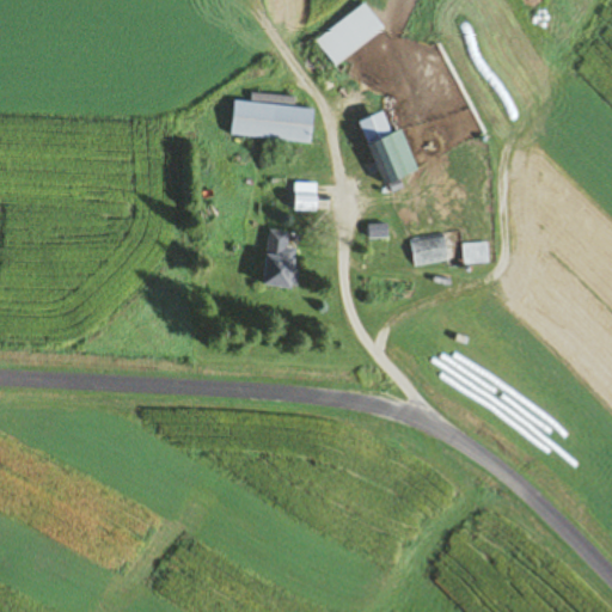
[(318,40),(337,66),(387,30),(368,4),(318,40)]
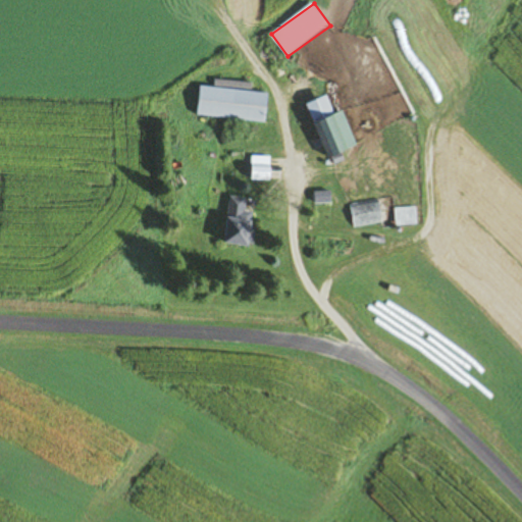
[(268,122),(270,93),(201,87),(198,116),(268,122)]
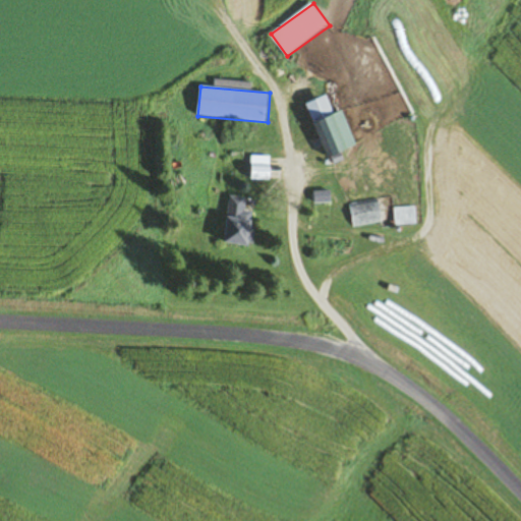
[(345,112),(337,115),(330,97),(309,104),(330,159),(359,148),(345,112)]
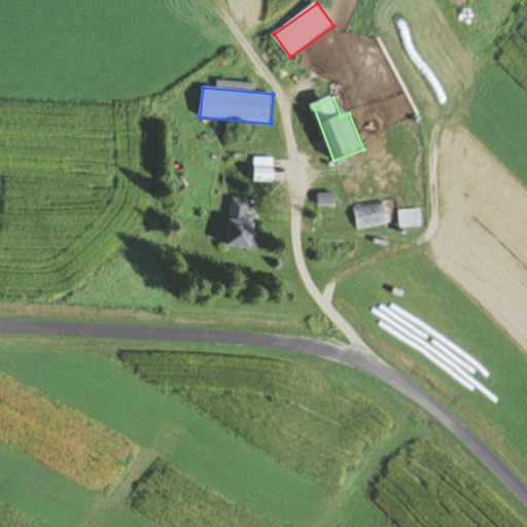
[(255,181),(275,181),(275,157),(255,157),(255,181)]
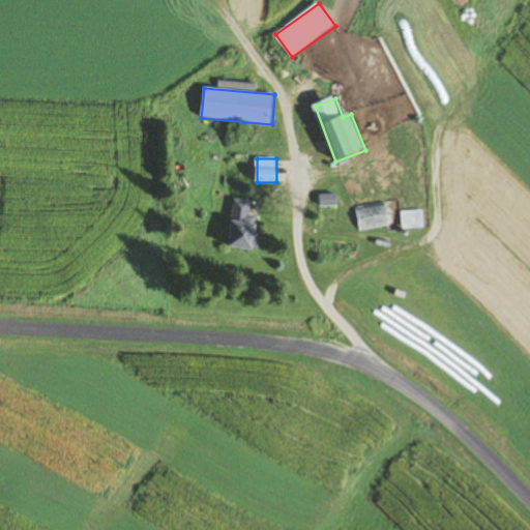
[(251,215),(252,201),(234,199),(229,247),(257,252),(260,216),(251,215)]
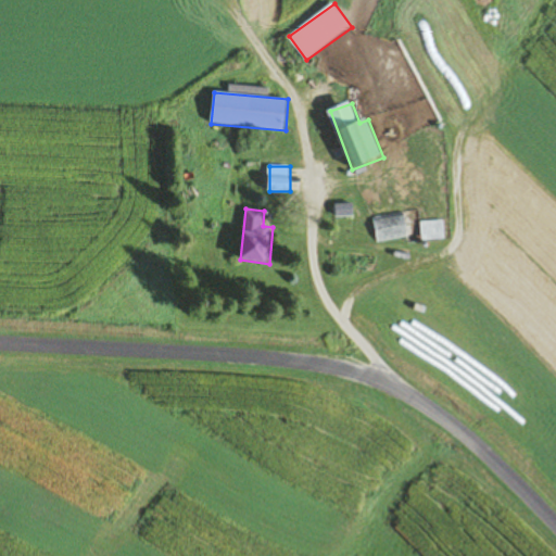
[(378,242),(409,237),(404,212),(374,217),(378,242)]
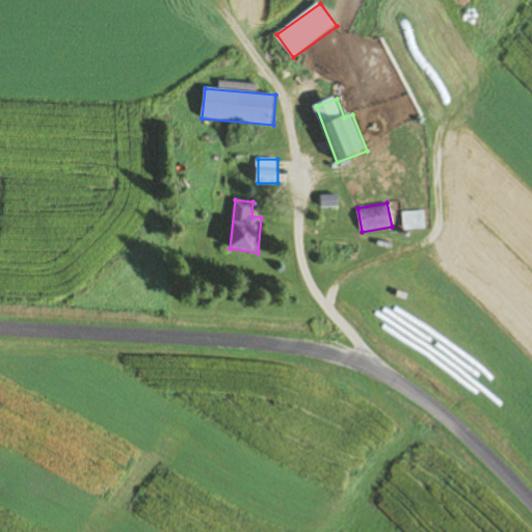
[(403,212),(403,230),(426,230),(426,212),(403,212)]
